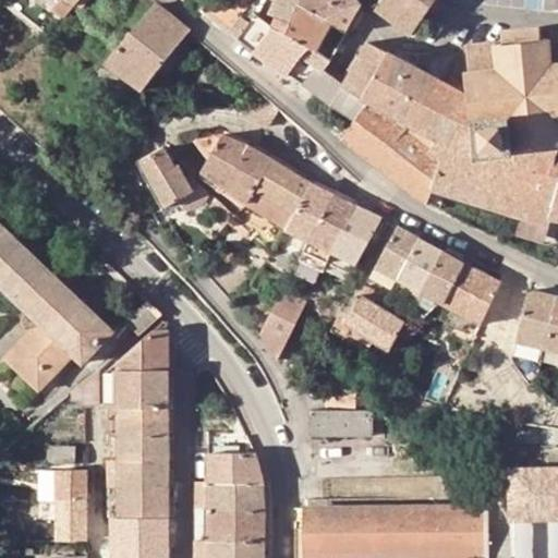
[(61,0),(55,9),(65,19),(77,4),(80,0),(61,0)]
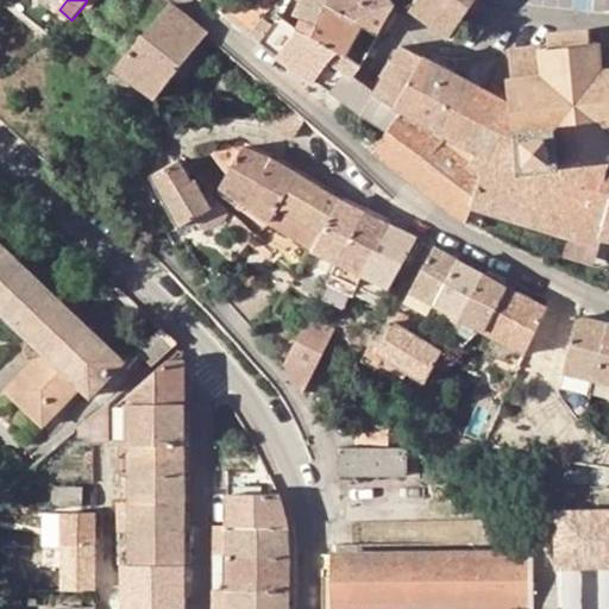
[(275,25),(281,14),(288,1),(286,0),(225,0),(218,10),(278,56),(290,39),(275,25)]
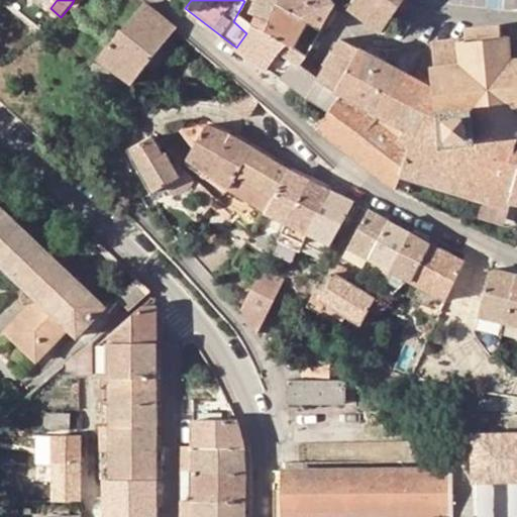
[(279,0),(256,0),(257,1),(252,12),(257,14),(271,20),(278,3),(279,0)]
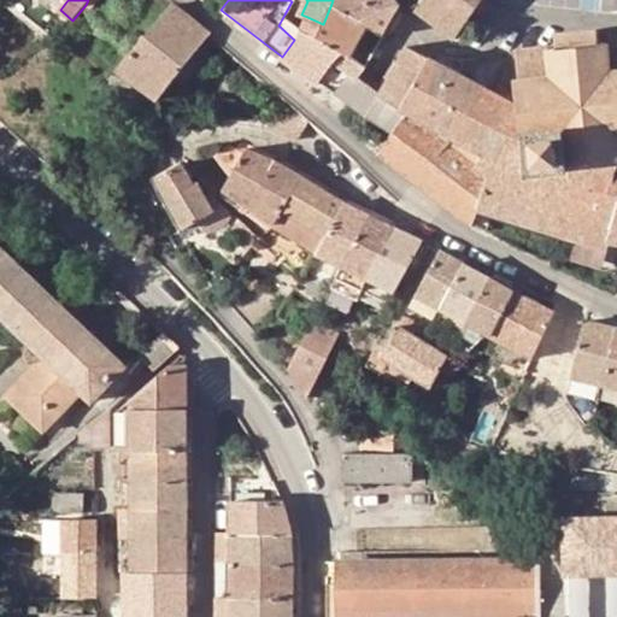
[(333,0),(331,4),(383,33),(399,5),(395,0),(333,0)]
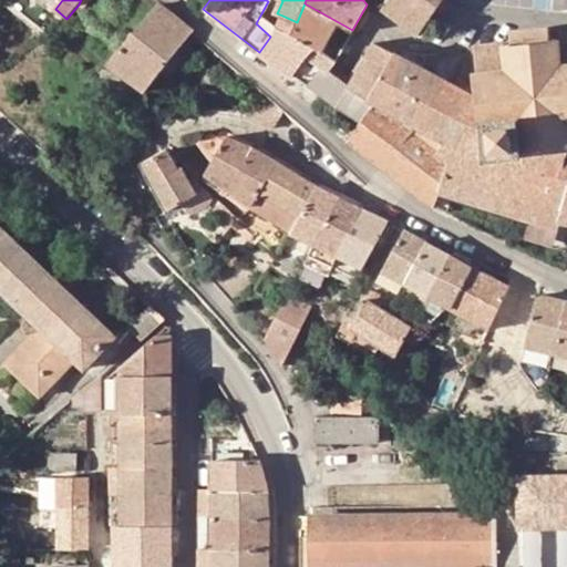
[(432,14),(442,0),(387,0),(382,9),(419,35),(432,14)]
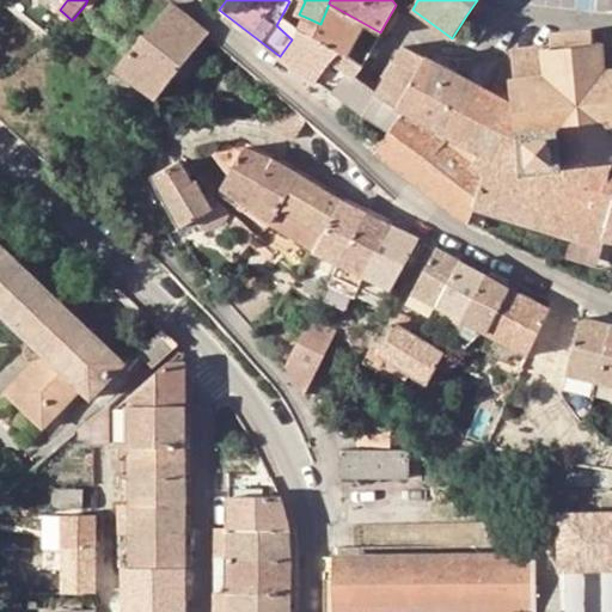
[(481,0),(477,0),(466,16),(471,19),(484,1),(481,0)]
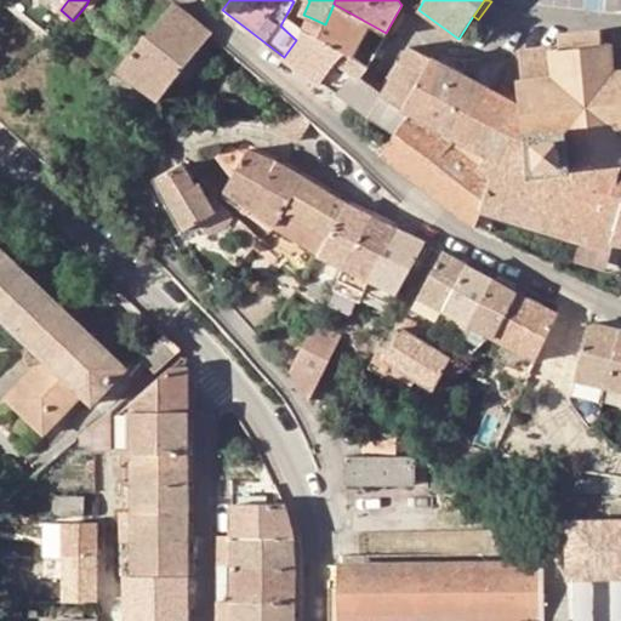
[(306,28),(368,67),(387,34),(386,33),(334,4),(325,24),(309,17),(306,28)]
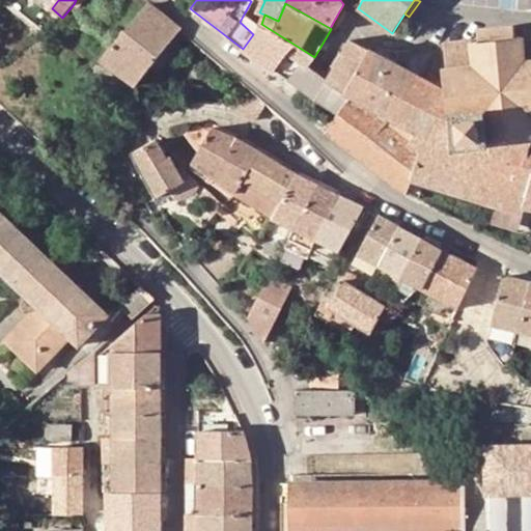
[(136,87),(180,30),(148,4),(101,60),(105,64),(136,87)]
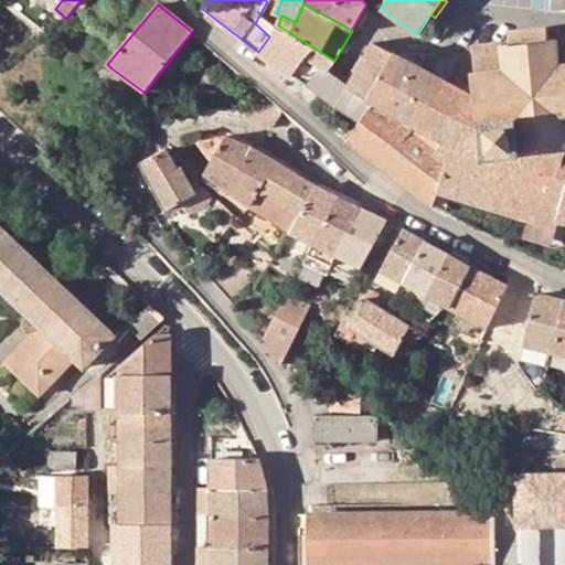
[(260,13),(255,23),(269,36),(270,38),(277,51),(274,62),(285,71),(299,48),(278,25),(260,13)]
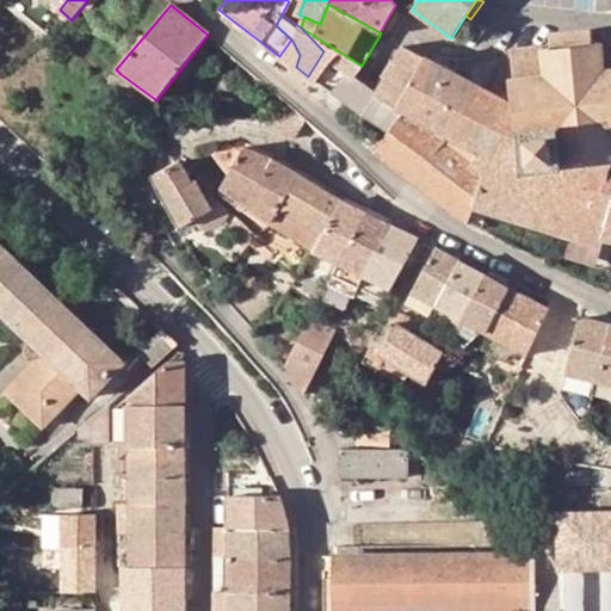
[(86,28),(97,36),(105,26),(93,18),(86,28)]
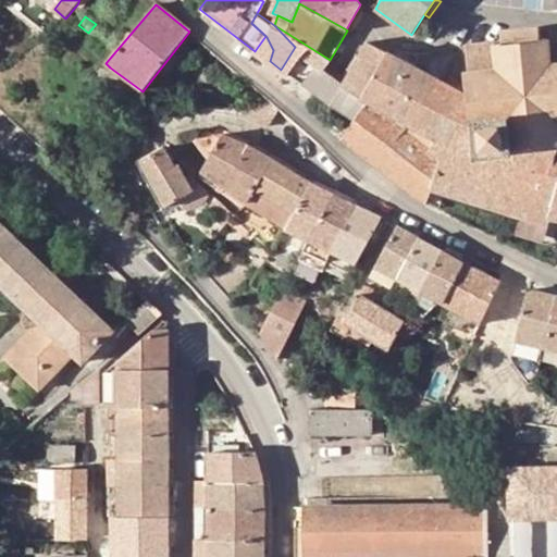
[(295,47),(281,70),(287,74),(288,72),(306,83),(319,64),(324,69),(327,63),(330,60),(274,25),(295,47)]
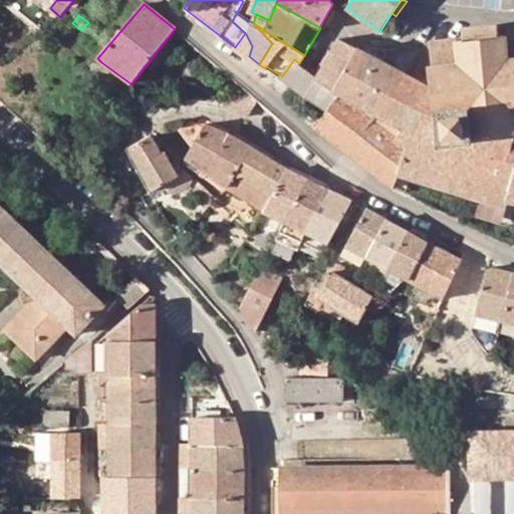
[(510,135),(513,134),(513,33),(500,35),(498,25),(463,28),(464,38),(431,42),(434,67),(431,67),(431,79),(432,88),(438,143),(473,138),(475,151),(511,147),(510,135)]
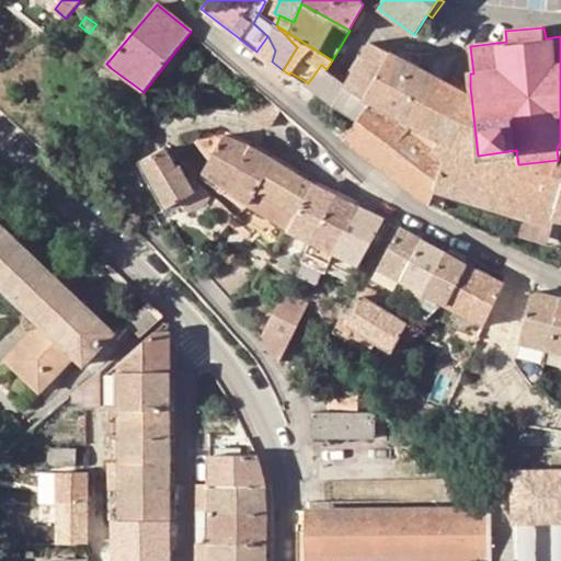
[(267,36),(256,52),(272,61),(275,50),(268,37),(267,36)]
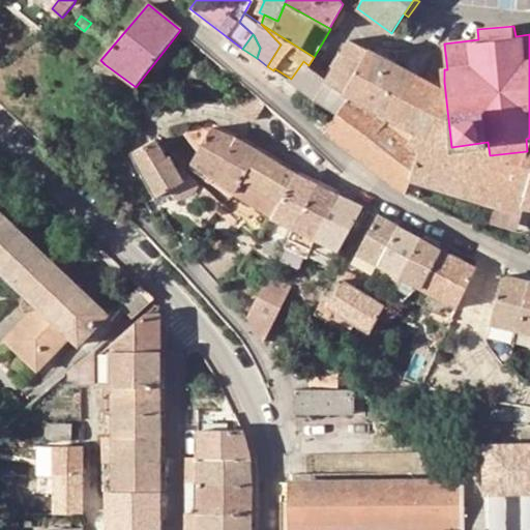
[(330,75),(316,63),(313,68),(308,65),(303,61),(291,79),(316,98),(339,113),(326,133),(406,195),(409,188),(413,179),(411,178),(422,145),(445,91),(444,82),(431,74),(427,81),(369,50),(350,39),(330,75)]
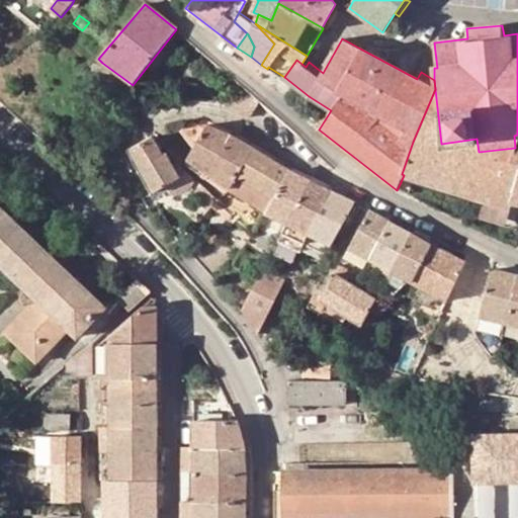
[(242,85),(227,105),(248,117),(260,100),(242,85)]
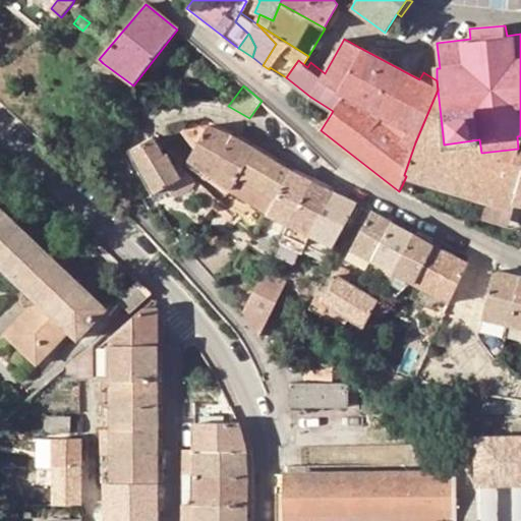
[(520,204),(520,135),(517,136),(518,149),(481,153),(479,139),(444,145),(438,90),(415,142),(404,175),(406,176),(415,179),(487,201),(514,210),(516,204),(520,204)]
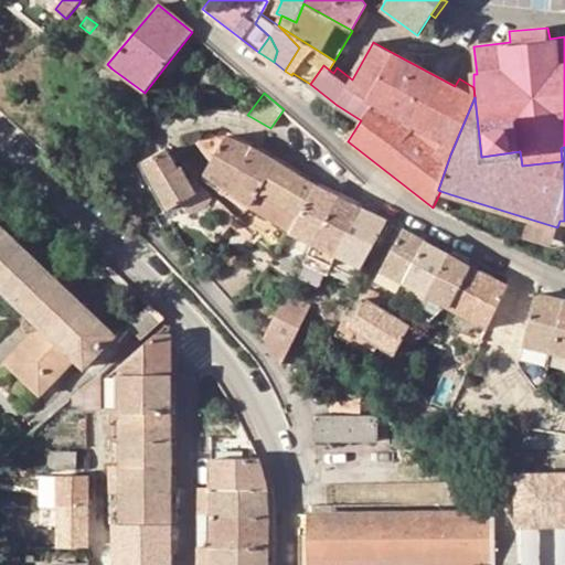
[(202,148),(206,172),(228,189),(251,148),(226,138),(223,142),(210,134),(202,148)]
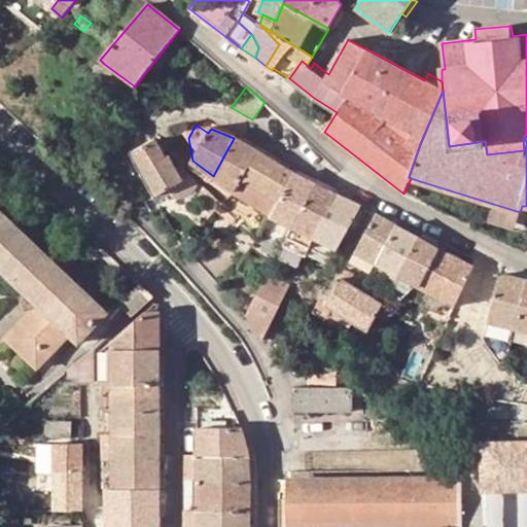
[(182,197),(183,197),(197,188),(198,188),(199,186),(200,185),(200,184),(199,182),(187,172),(182,167),(178,169),(171,154),(168,155),(157,138),(133,151),(156,196),(172,187),(173,190),(174,191),(175,192),(176,194),(178,196),(180,196),(182,197)]
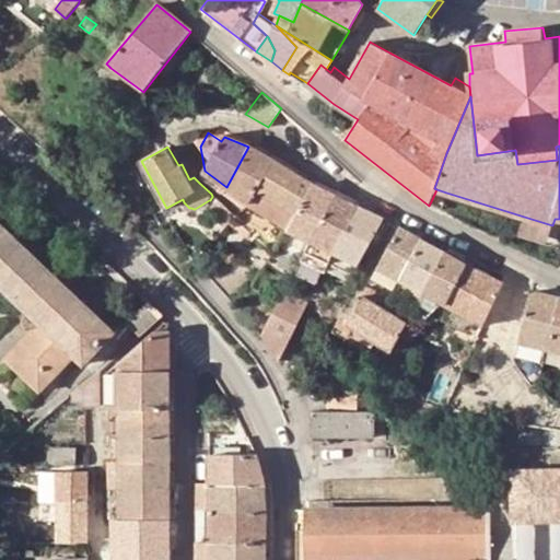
[(233,190),(248,201),(255,190),(271,162),(248,147),(226,187),(233,190)]
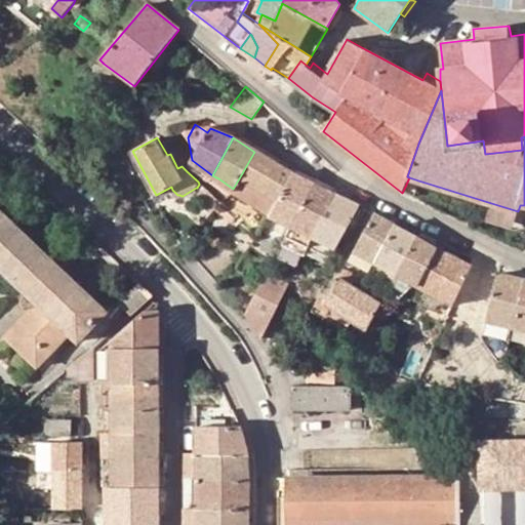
[(277,202),(292,174),(254,152),(239,178),(277,202)]
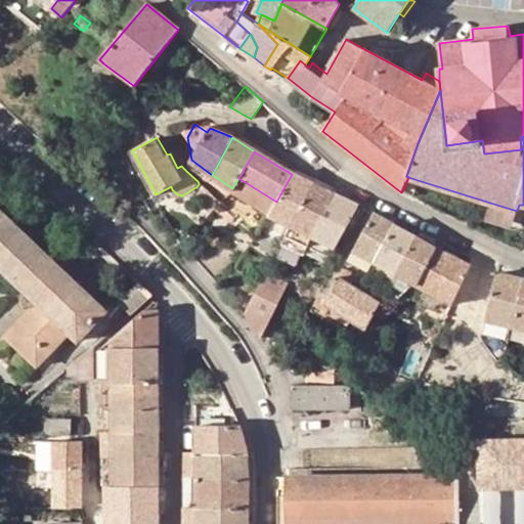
[(292,174),(276,202),(270,213),(293,224),(313,184),(292,174)]
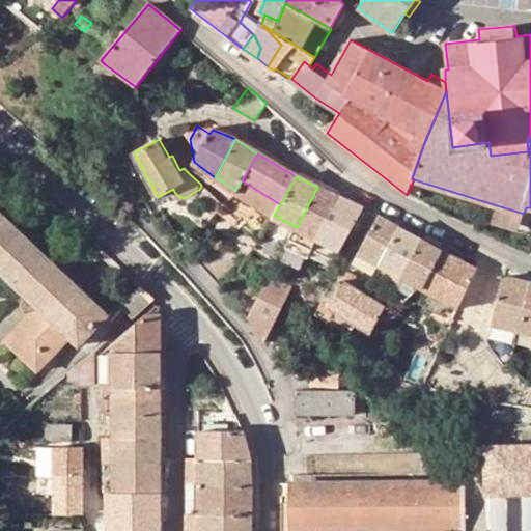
[(414,179),(410,189),(419,193),(423,183),(414,179)]
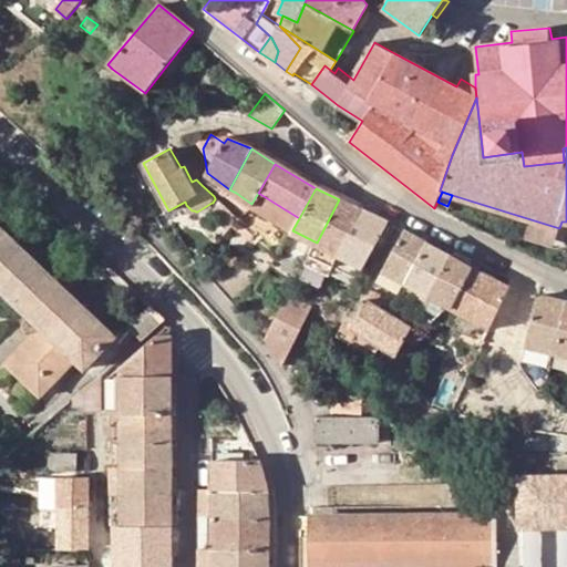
[(232,198),(247,209),(251,204),(236,193),(232,198)]
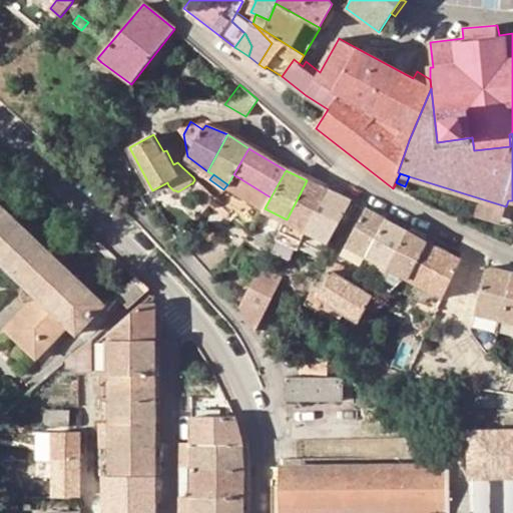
[(227,184),(265,208),(271,197),(233,174),(227,184)]
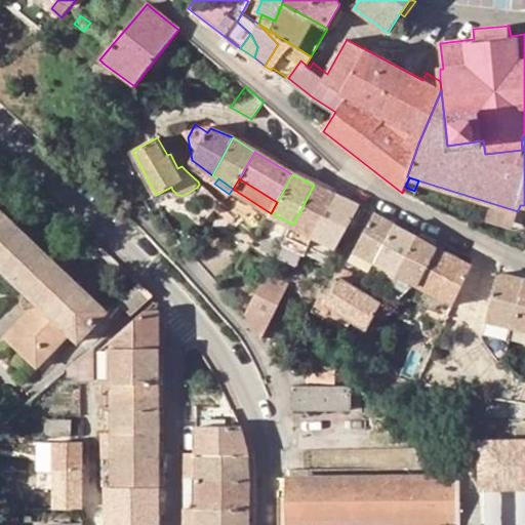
[(283,244),(304,253),(314,234),(334,194),(314,185),(293,225),(283,244)]
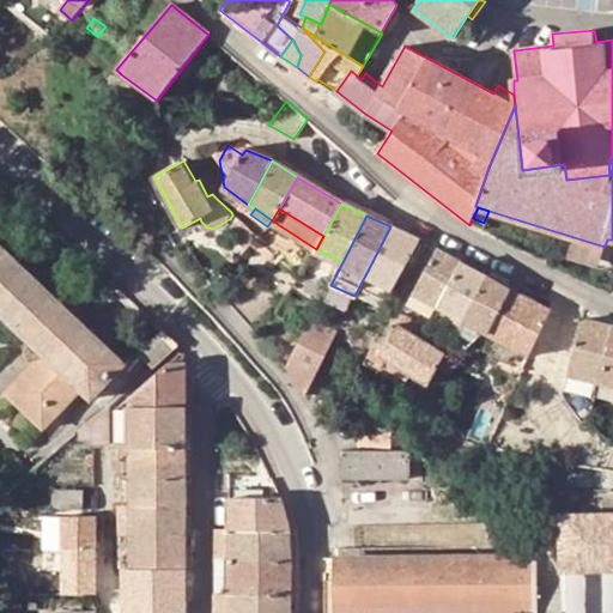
[(242,234),(253,243),(259,236),(247,226),(242,234)]
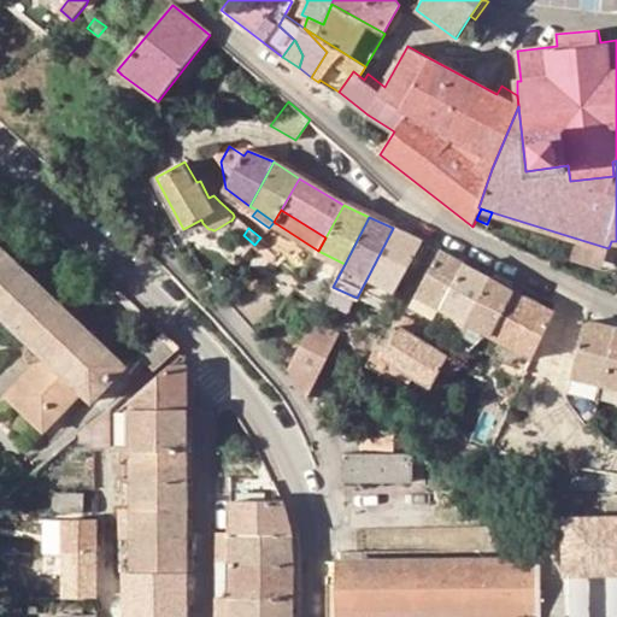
[(395,289),(422,241),(393,228),(369,275),(395,289)]
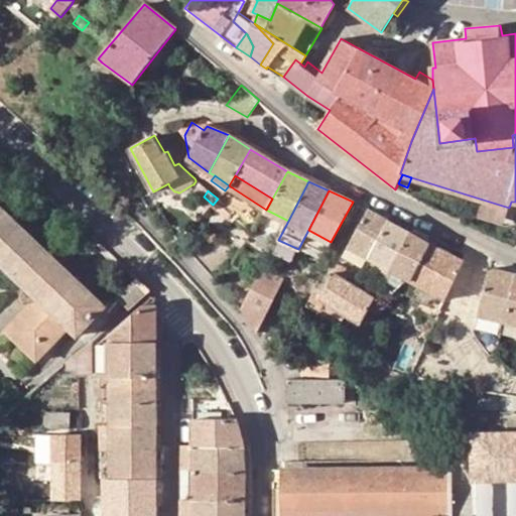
[(483,200),(478,216),(515,228),(515,210),(509,208),(483,200)]
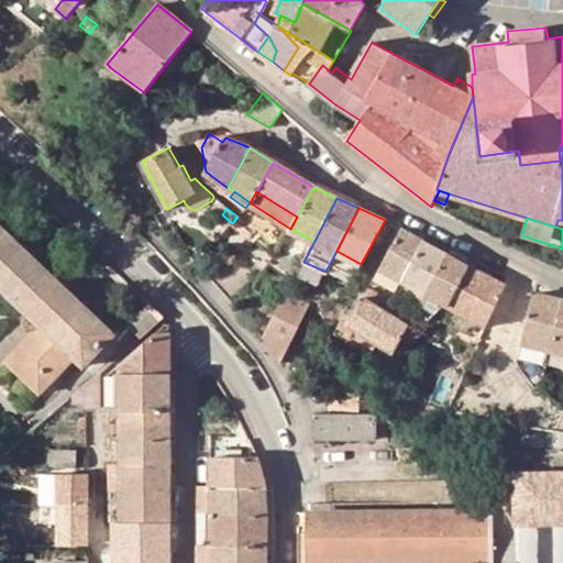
[(253,235),(253,234),(236,220),(232,225),(250,240),(253,235)]
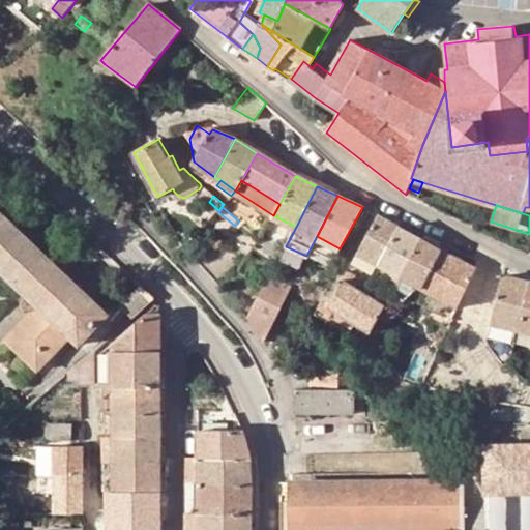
[(0,268),(38,305),(5,340),(38,371),(70,336),(80,345),(109,316),(0,211),(0,268)]
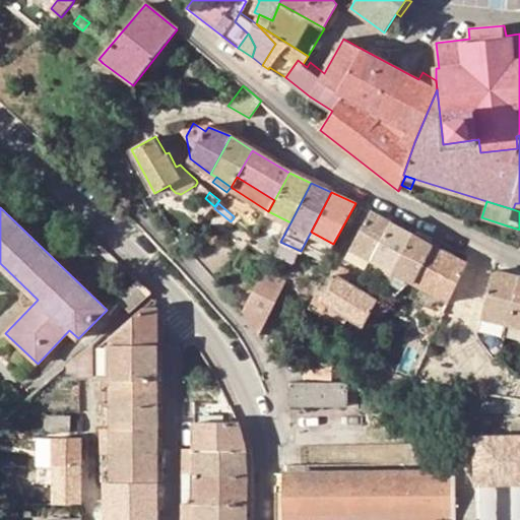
[(373,258),(391,223),(371,212),(352,247),(373,258)]
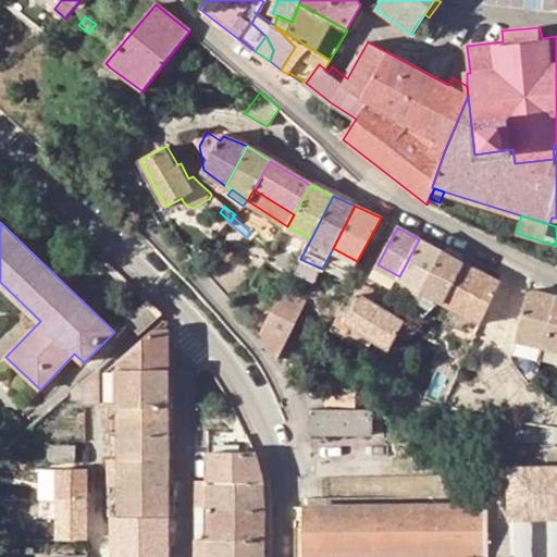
[(208,235),(212,239),(218,234),(213,229),(208,235)]
